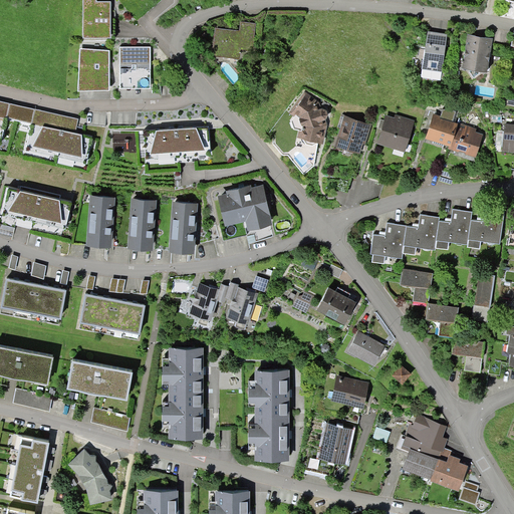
[(96,0),(83,0),(83,38),(110,38),(110,1),(97,1),(96,0)]
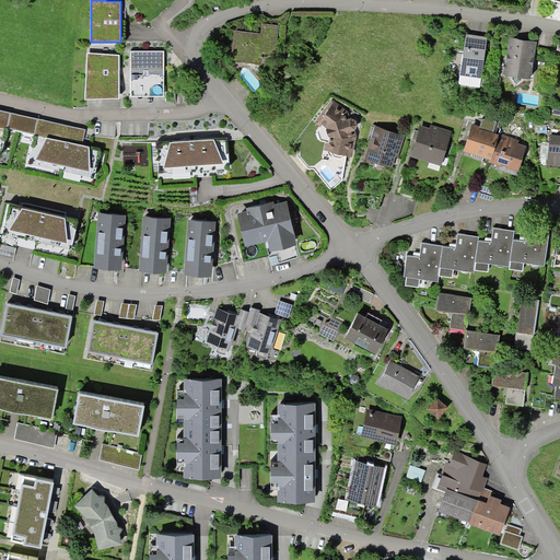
[(260,33),(234,30),(231,60),(263,65),(264,56),(276,57),(279,25),(261,23),(260,33)]
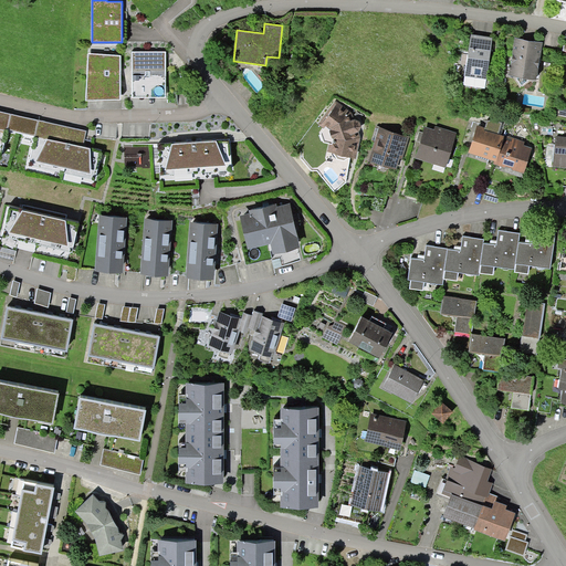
[(493,38),(470,34),(467,54),(465,65),(464,76),(488,79),(493,38)]
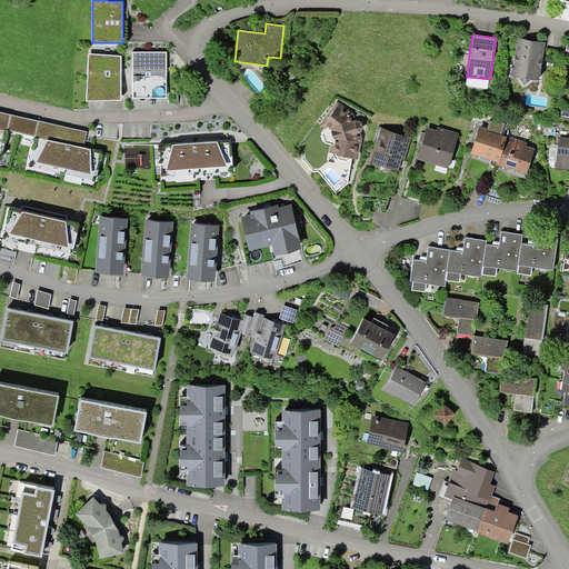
[(546,42),(518,38),(511,76),(519,77),(531,79),(539,80),(546,42)]
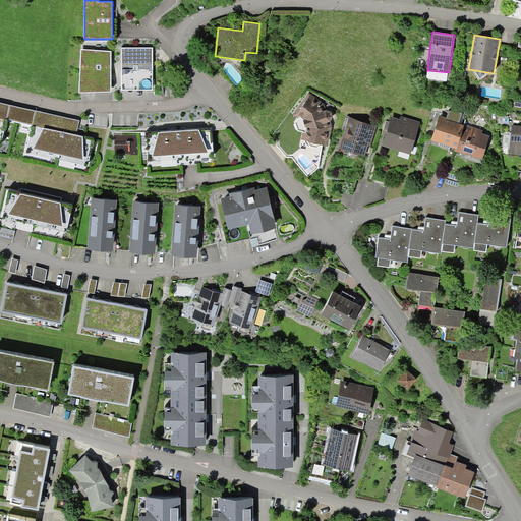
[(153,48),(121,48),(121,90),(153,90),(153,48)]
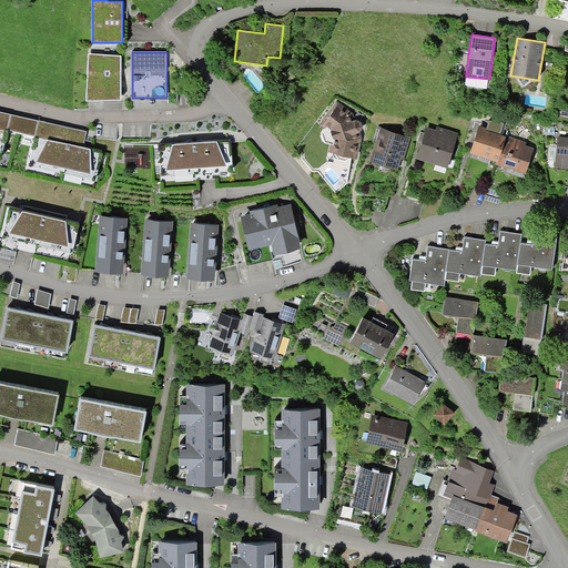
[(121,57),(89,54),(87,101),(121,100),(121,57)]
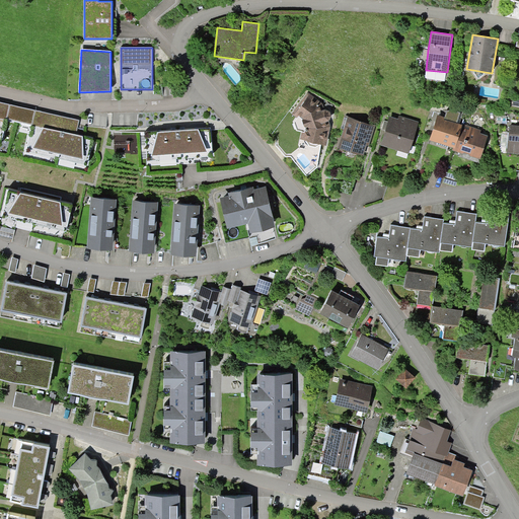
[(484,75),(485,72),(473,70),(473,73),(477,79),(484,75)]
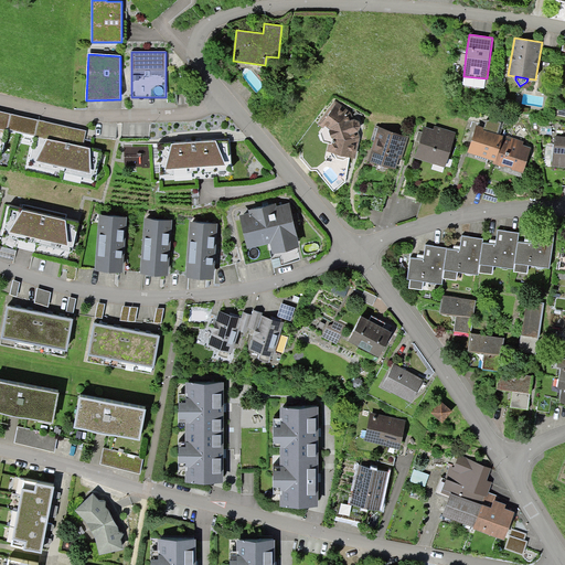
[(334,100),(318,125),(323,128),(320,134),(322,142),(328,144),(327,151),(355,159),(361,138),(359,131),(361,127),(359,121),(354,119),(351,113),(334,100)]
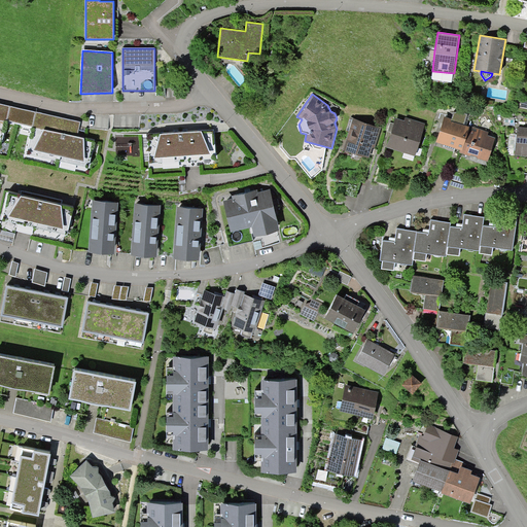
[(0,147),(6,120),(9,106),(0,103),(0,147)]
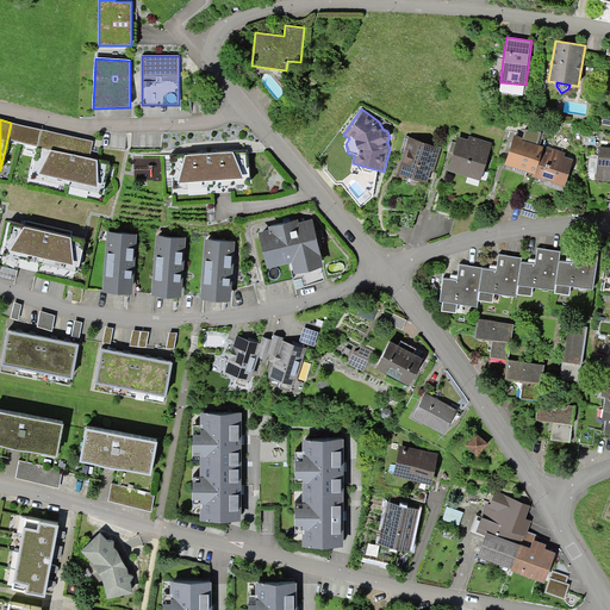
[(37,147),(41,129),(11,123),(7,139),(37,147)]
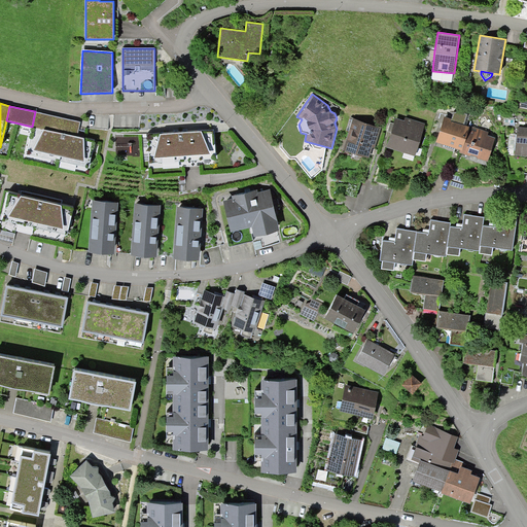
[(459,152),(461,153),(469,127),(464,125),(467,114),(459,112),(454,110),(452,118),(445,116),(436,142),(445,144),(455,148),(460,149),(459,152)]
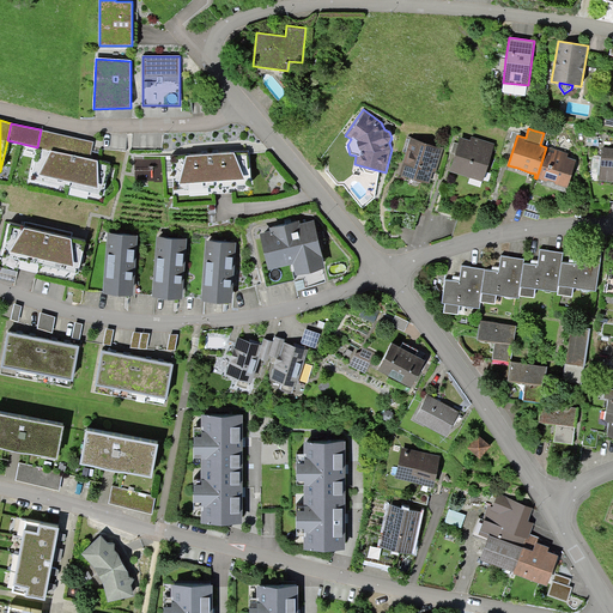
[(93,141),(41,129),(37,147),(30,180),(103,196),(110,162),(91,157),(93,141)]
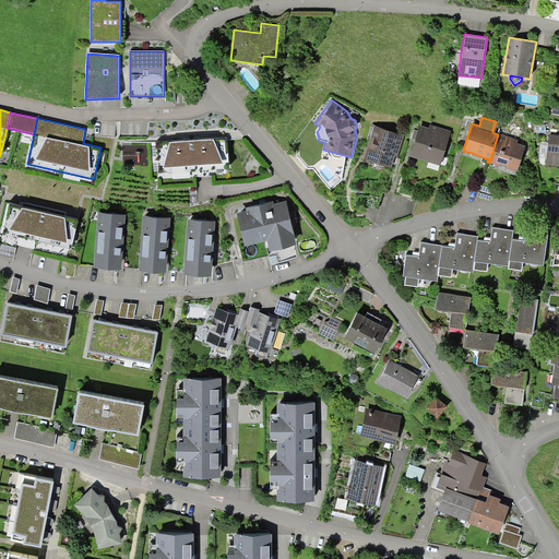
[(415,141),(409,156),(440,166),(451,131),(430,125),(429,128),(419,126),(418,131),(415,141)]
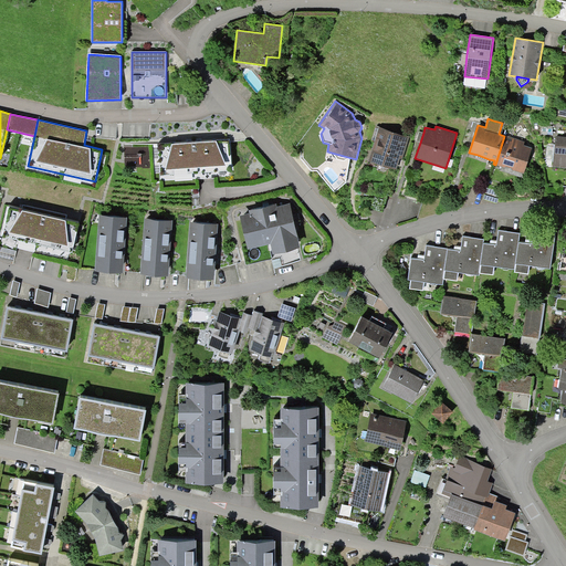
[(409,137),(379,127),(368,161),(396,170),(400,158),(402,159),(409,137)]
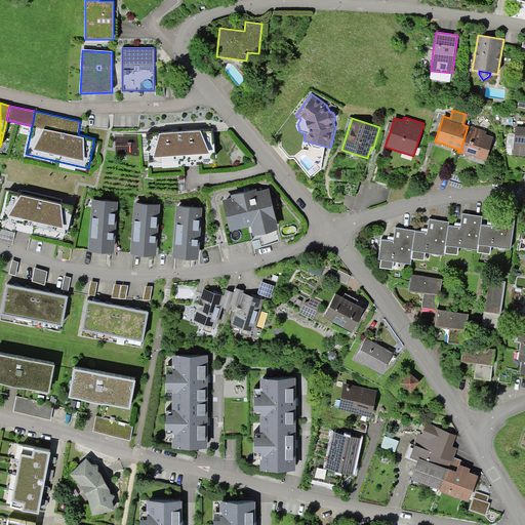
[(469,125),(468,126),(459,153),(468,155),(470,155),(475,156),(476,158),(486,161),(493,136),(486,134),(487,131),(469,125)]
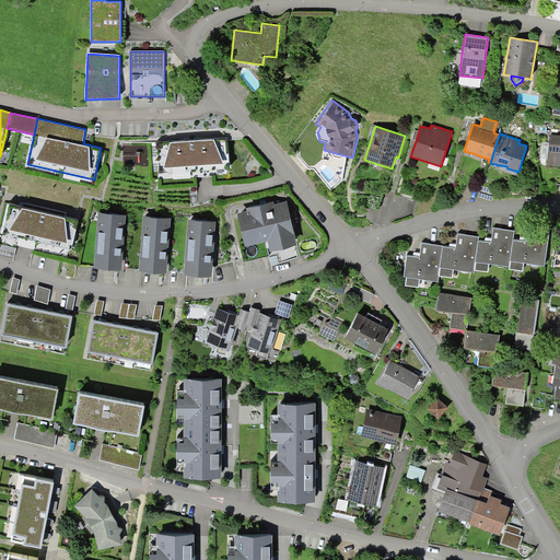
[(559,135),(550,135),(549,143),(547,160),(547,165),(559,166),(559,135)]
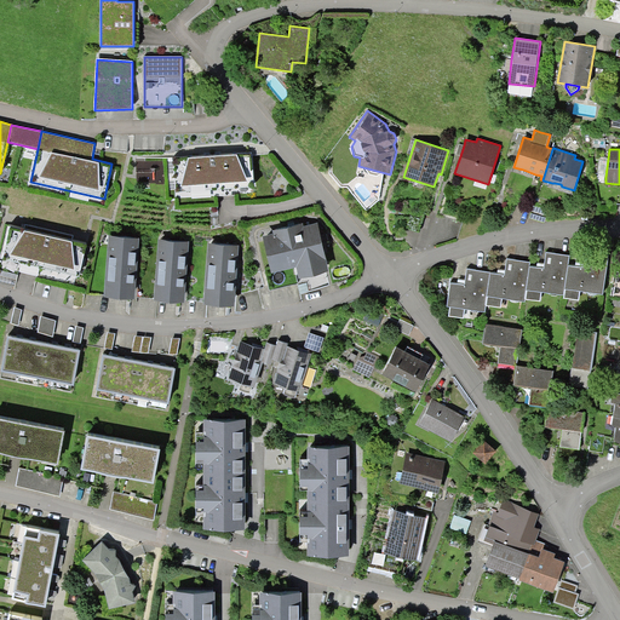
[(251,153),(173,158),(176,196),(254,193),(251,153)]
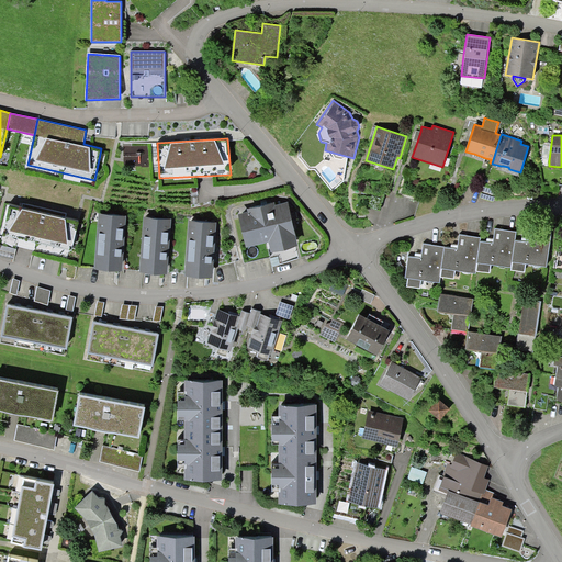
[(549,160),(551,144),(543,143),(541,157),(549,160)]
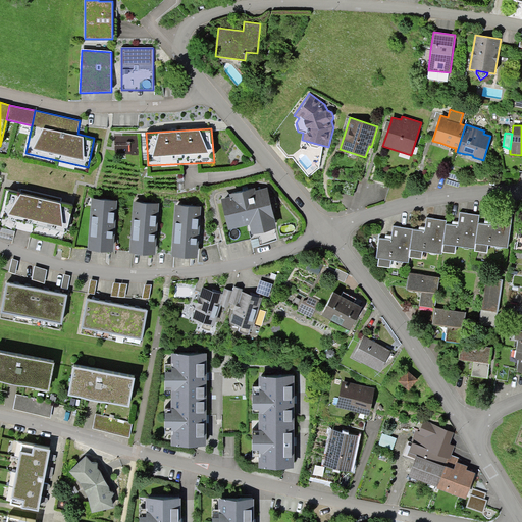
[(230,197),(221,199),(228,229),(250,224),(252,235),(277,228),(268,188),(256,191),(255,188),(229,194),(230,197)]
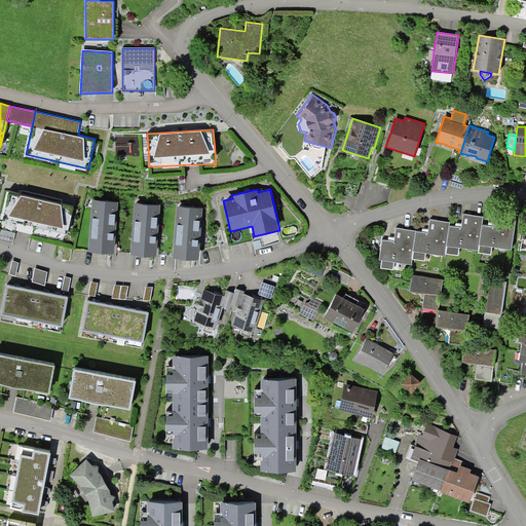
[(74,205),(8,190),(2,219),(67,234),(74,205)]
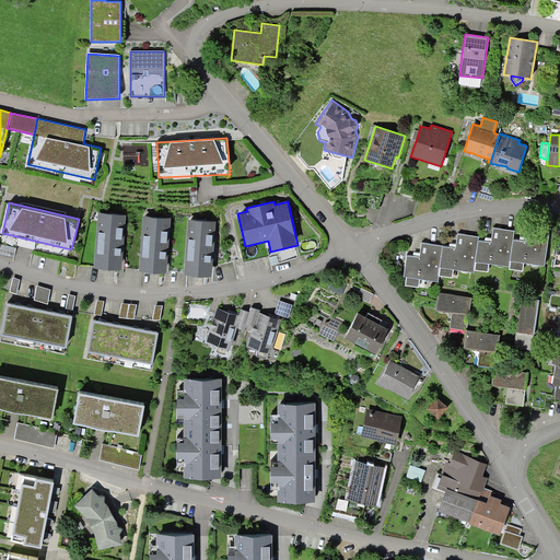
[(121,270),(126,216),(98,213),(94,268),(121,270)]
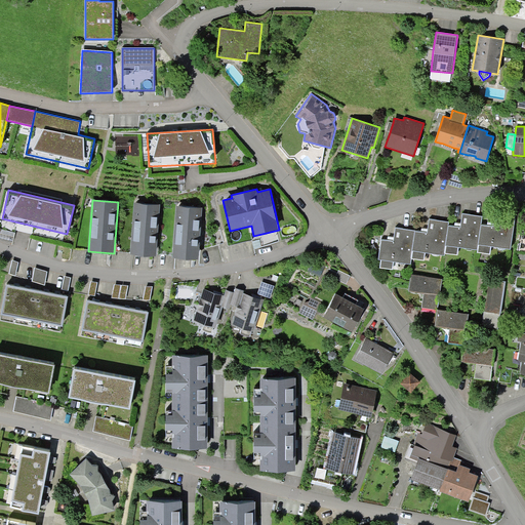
[(160,205),(134,203),(130,254),(156,256),(160,205)]
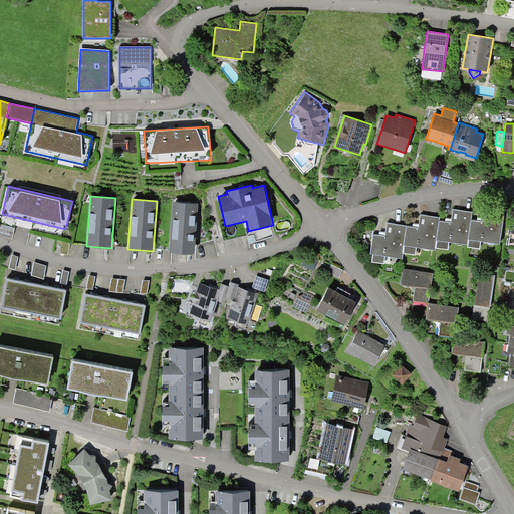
[(198,203),(173,201),(169,252),(194,254),(198,203)]
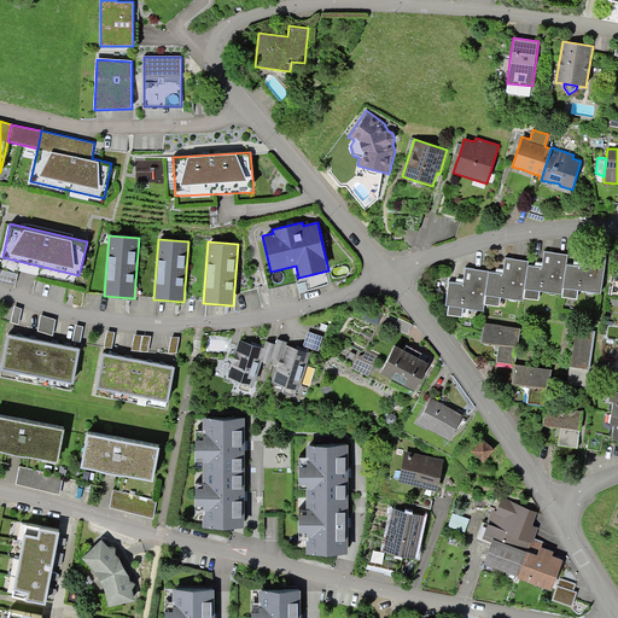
[(569,255),(544,251),(542,268),(528,266),(525,289),(524,298),(538,301),(540,291),(563,295),(566,264),(569,255)]
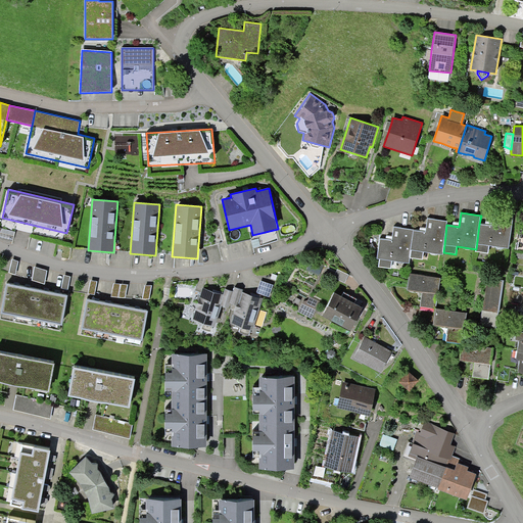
[(492,226),(479,224),(476,249),(475,251),(488,253),(489,246),(509,248),(513,216),(493,214),(492,226)]
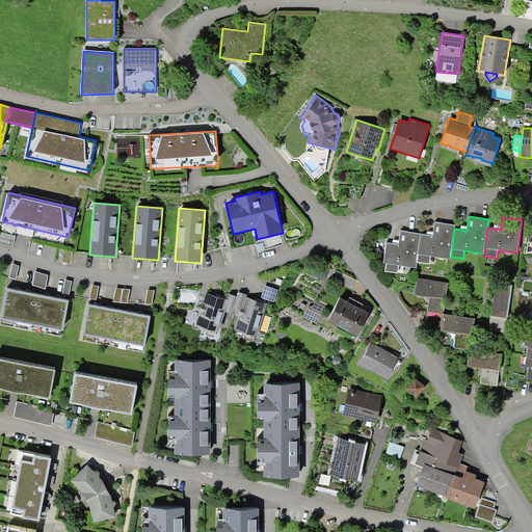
[(455,225),(435,222),(433,236),(421,234),(418,255),(419,255),(417,262),(429,264),(431,256),(450,259),(452,248),(454,229),(455,225)]
